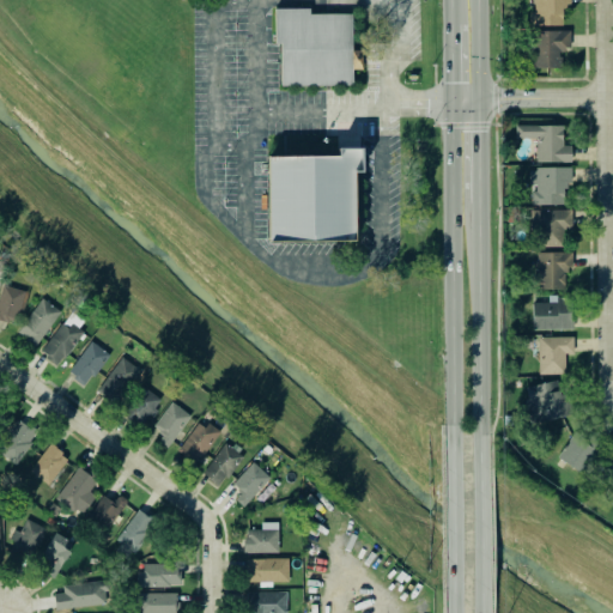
[(533,0),(533,25),(562,26),(563,6),(570,6),(570,0),(533,0)]
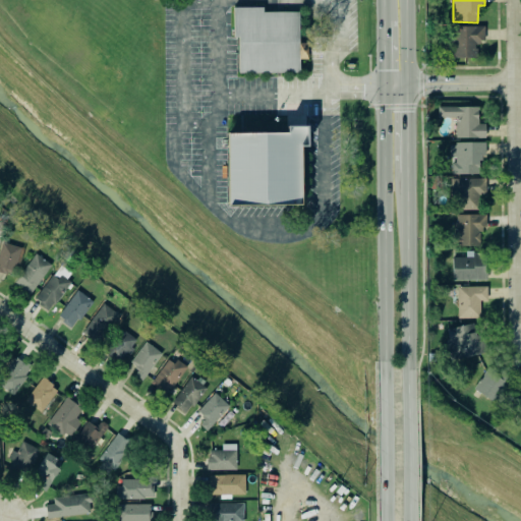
[(228,7),(259,6),(259,12),(293,12),(294,73),(235,73),(233,37),(229,38),(228,7)]
